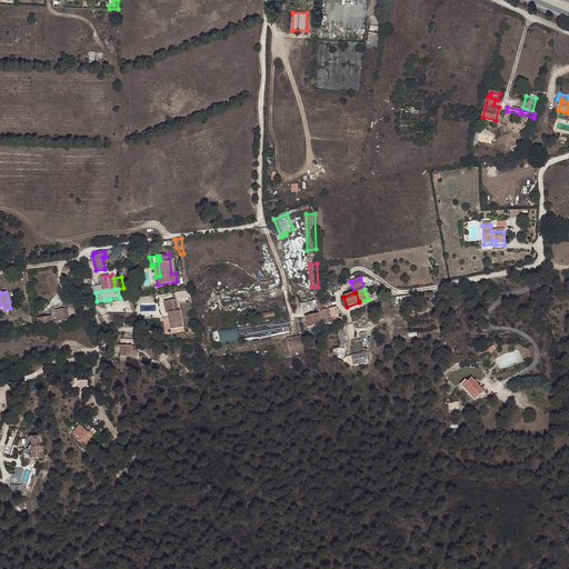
[(167,307),(169,320),(181,319),(180,311),(179,311),(177,300),(165,301),(165,308),(167,307)]
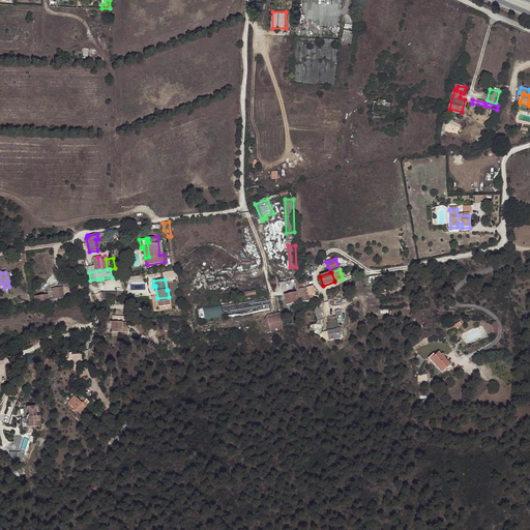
[(293,283),(295,291),(296,290),(307,288),(305,280),(298,282),(293,283)]
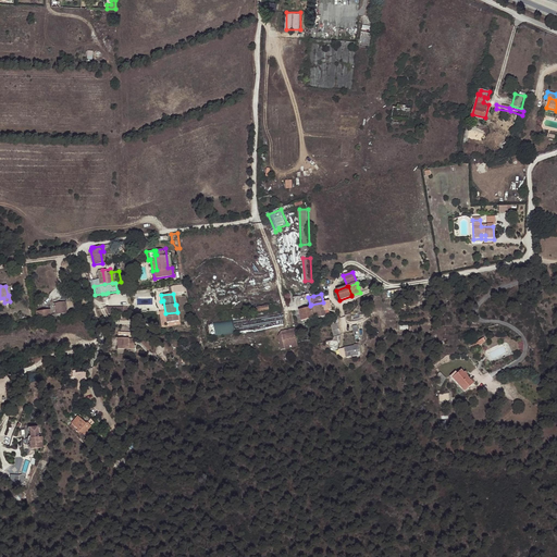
[(292,299),(295,312),(299,311),(301,322),(313,320),(312,314),(310,306),(308,297),(308,295),(292,299)]
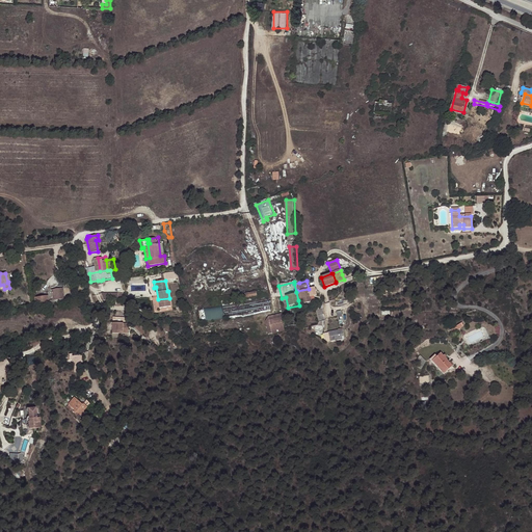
[(310,297),(311,297),(317,296),(315,288),(309,289),(297,291),(299,299),(303,298),(310,297)]
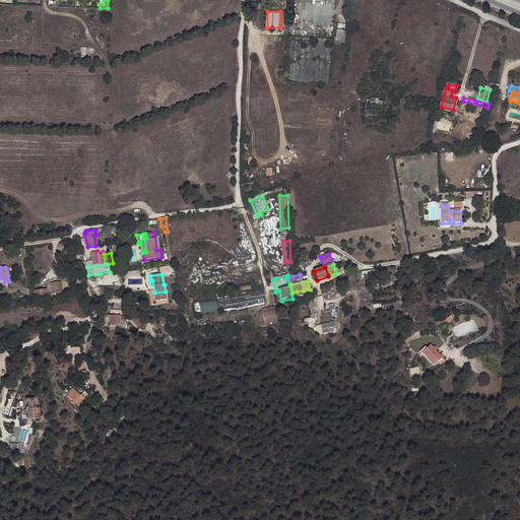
[(53,294),(63,293),(61,282),(51,283),(53,294)]
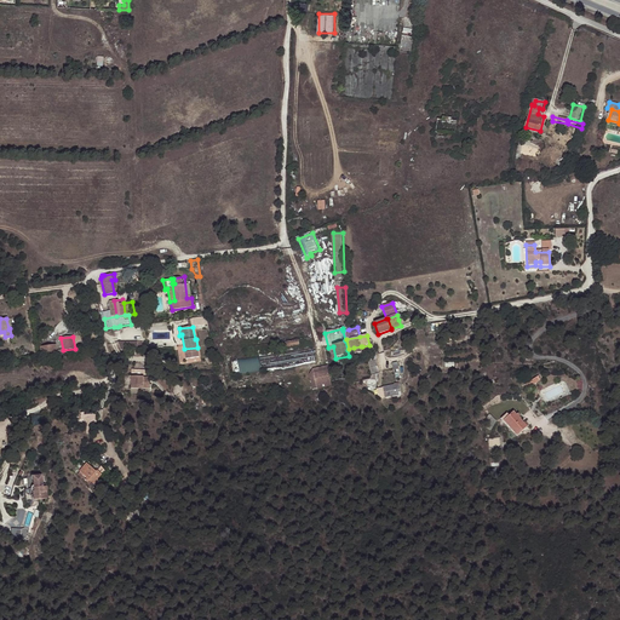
[(41,355),(57,352),(56,344),(40,346),(41,355)]
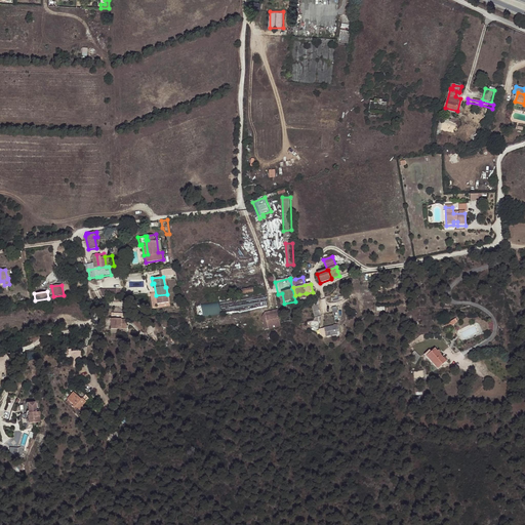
[(167,294),(156,295),(158,305),(169,304),(167,294)]
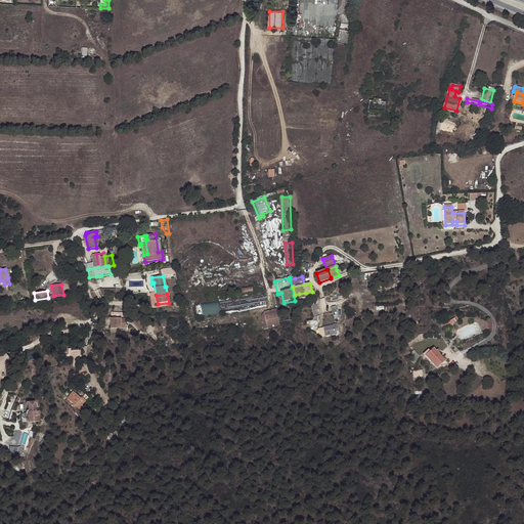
[(234,308),(263,305),(263,298),(220,303),(221,309),(227,308),(228,310),(234,310),(234,308)]
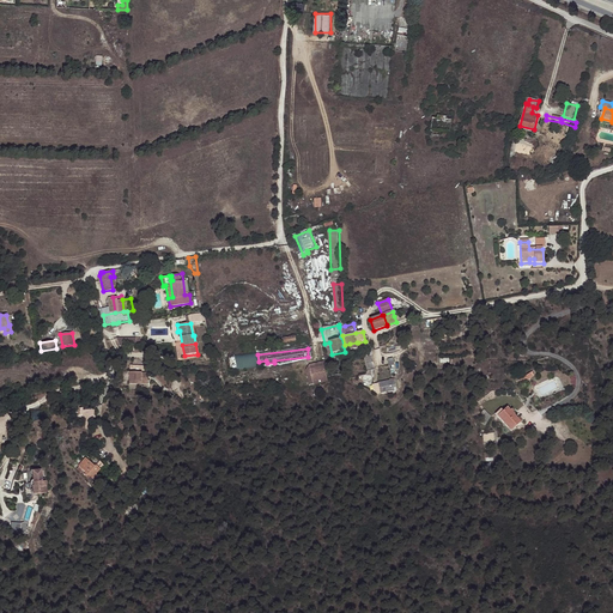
[(237,369),(258,368),(258,353),(237,354),(237,369)]
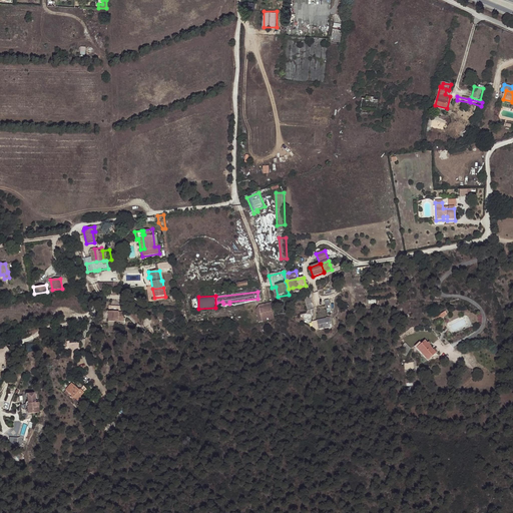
[(308,309),(315,308),(313,298),(306,299),(308,309)]
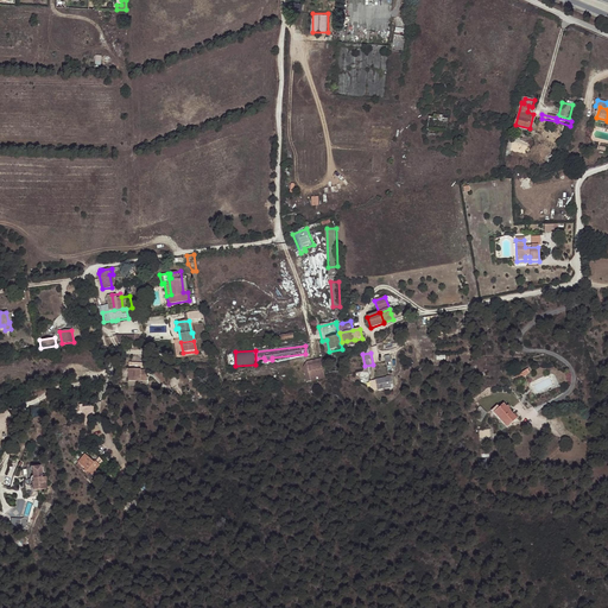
[(308,366),(321,362),(321,359),(306,362),(303,367),(306,382),(324,378),(324,374),(310,378),(308,366)]
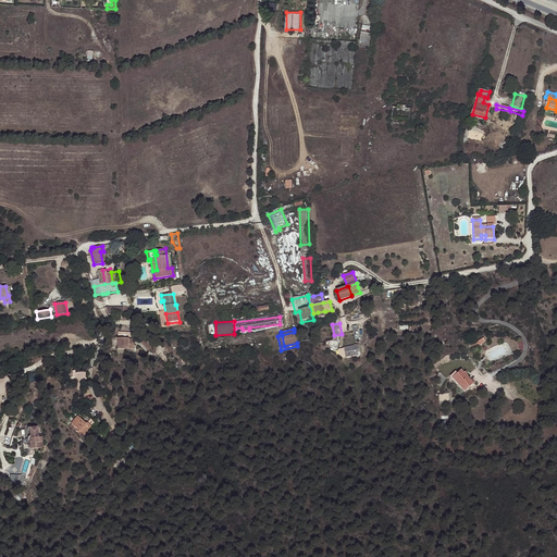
[(282,335),(284,346),(297,343),(294,332),(282,335)]
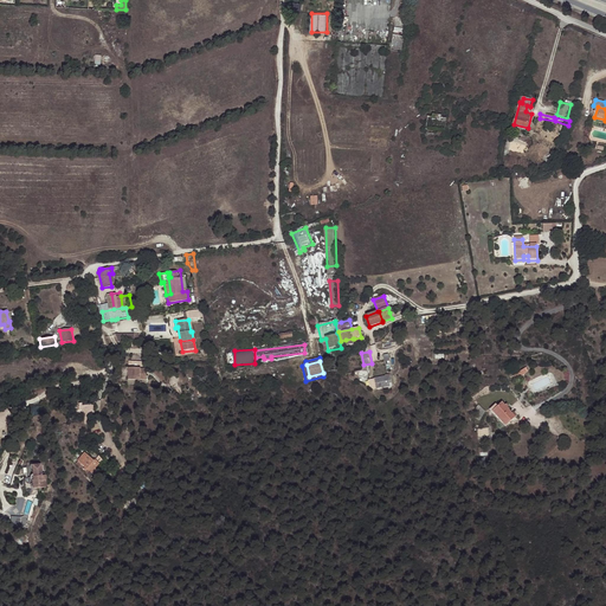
[(128,380),(147,380),(147,369),(129,369),(128,380)]
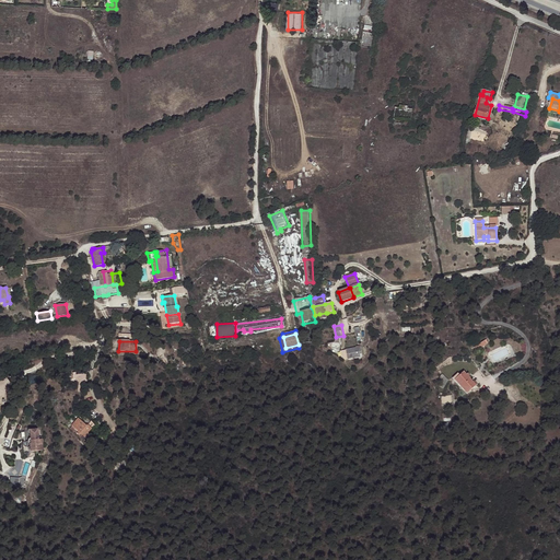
[(360,347),(346,350),(347,360),(362,357),(360,347)]
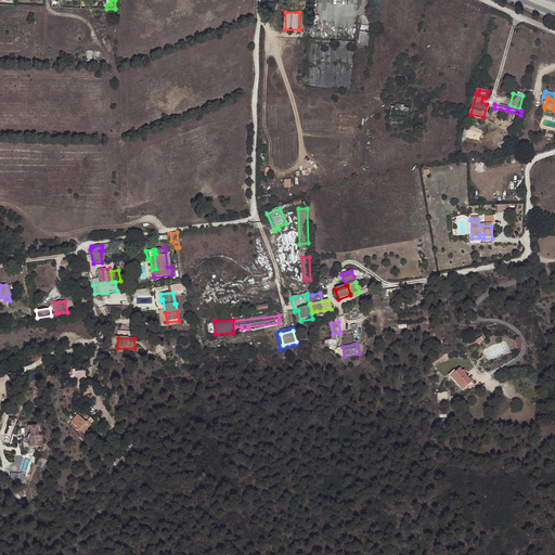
[(86,370),(73,371),(74,379),(87,378),(86,370)]
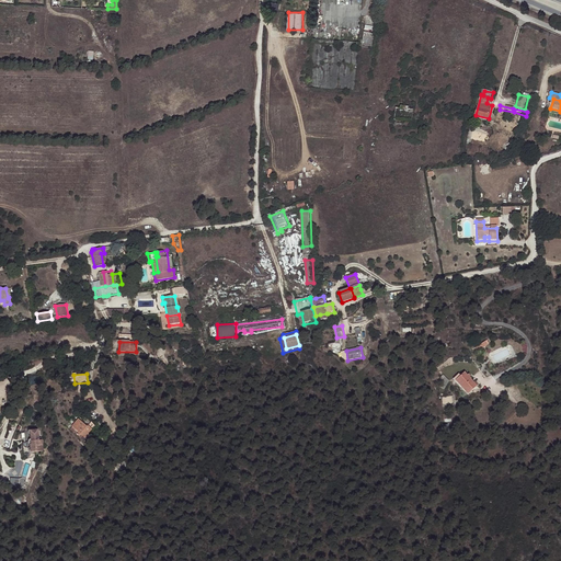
[(464,386),(458,390),(470,403),(479,396),(467,382),(464,386)]
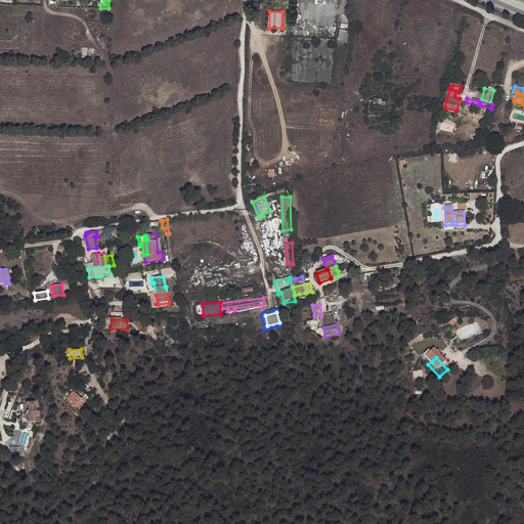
[(415,359),(410,365),(413,367),(412,369),(417,373),(421,365),(418,363),(419,361),(415,359)]
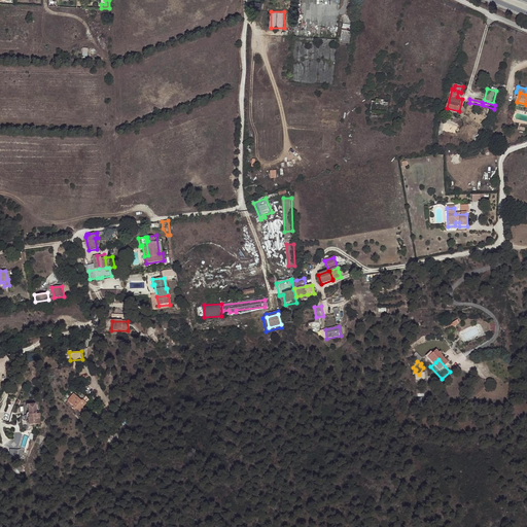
[(76,408),(80,412),(84,409),(82,408),(79,405),(82,401),(74,393),(68,400),(66,402),(70,407),(70,406),(74,410),(76,408)]
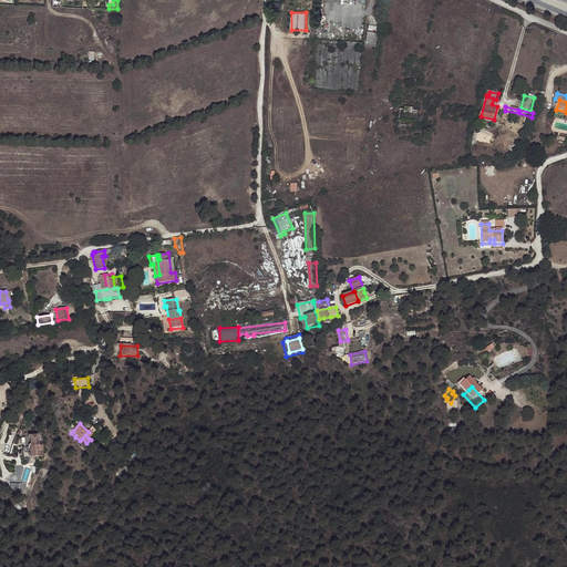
[(100,428),(93,434),(99,439),(104,431),(100,428)]
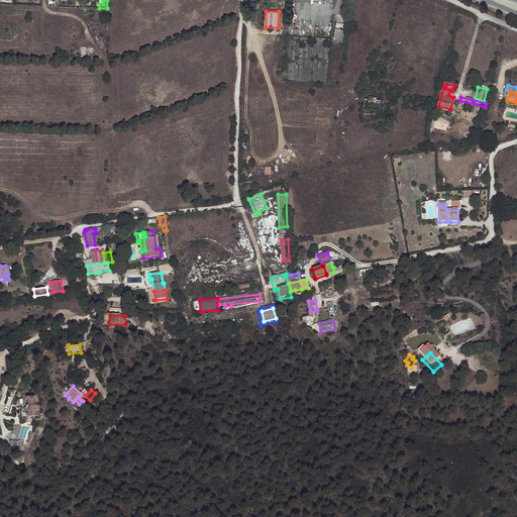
[(23,408),(25,417),(40,416),(39,404),(36,404),(35,397),(29,398),(28,395),(23,395),(23,398),(22,398),(23,408)]
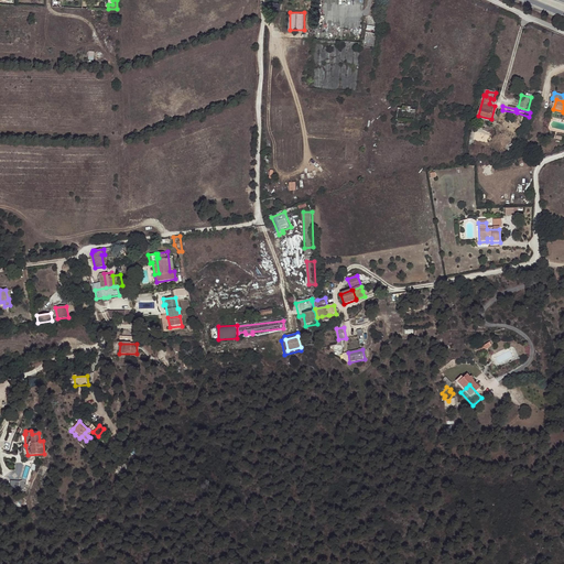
[(26,489),(26,480),(11,480),(11,489),(26,489)]
